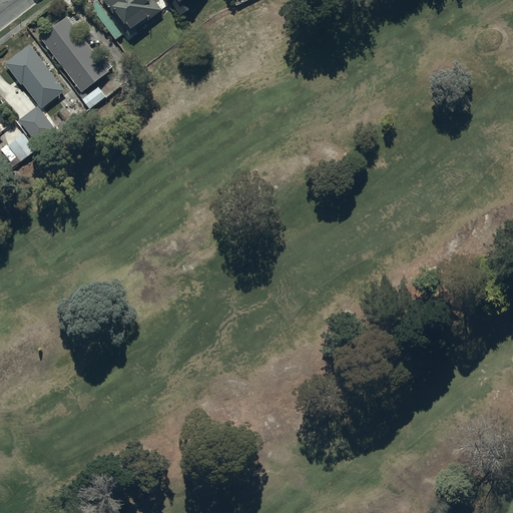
[(101,0),(131,36),(163,10),(155,0),(101,0)]
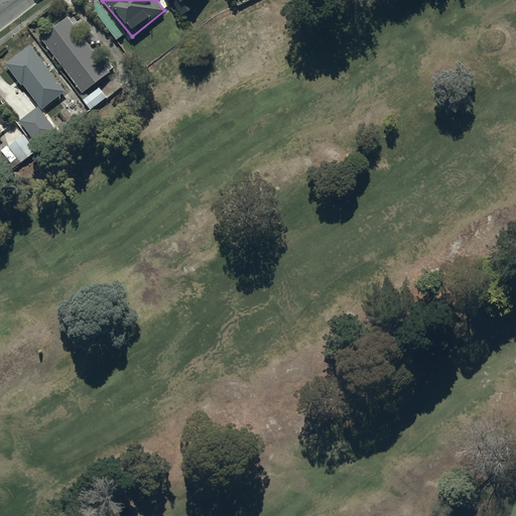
[(172,0),(182,16),(197,8),(190,0),(172,0)]
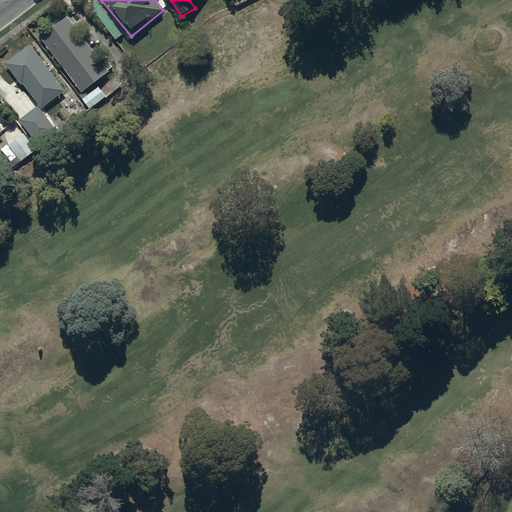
[(125,32),(100,1),(95,5),(120,37),(125,32)]
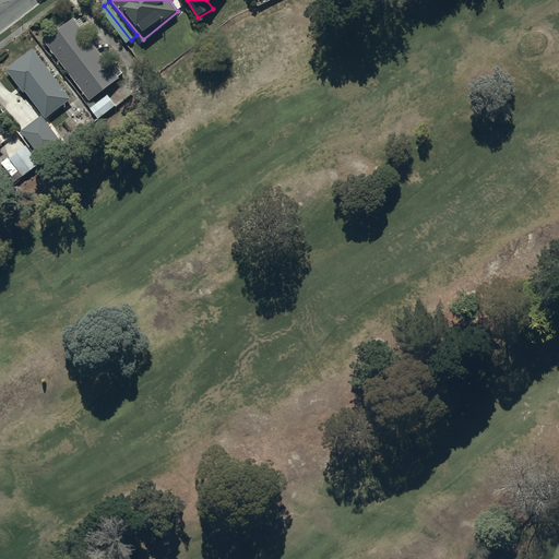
[(108,64),(74,20),(45,42),(90,102),(120,79),(119,76),(125,73),(115,60),(108,64)]
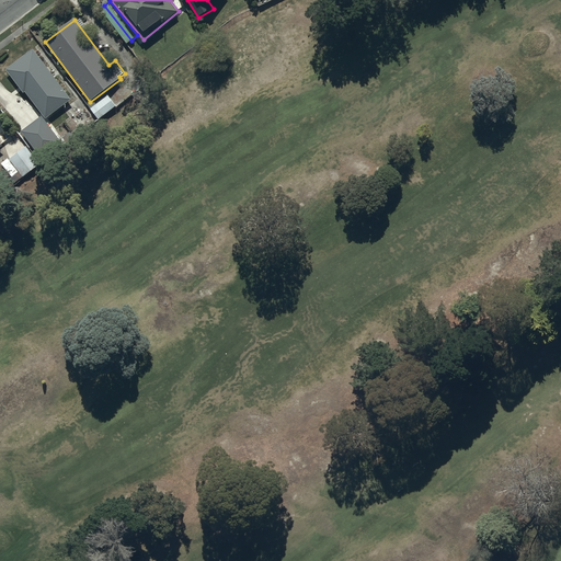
[(72,100),(34,50),(8,70),(24,93),(26,91),(47,118),(72,100)]
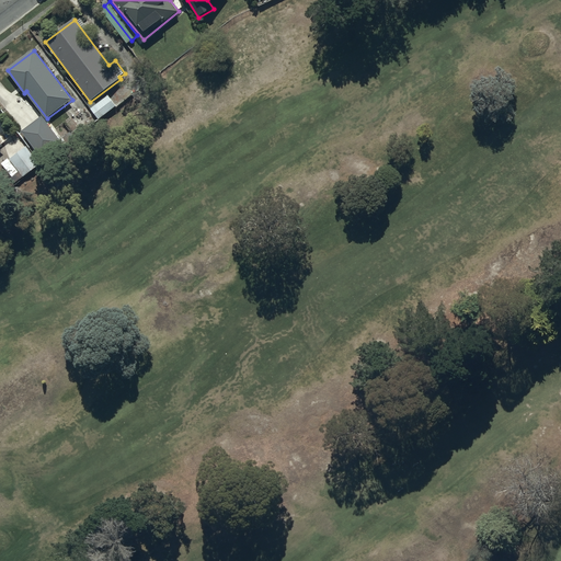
[(117,106),(109,95),(91,109),(100,119),(117,106)]
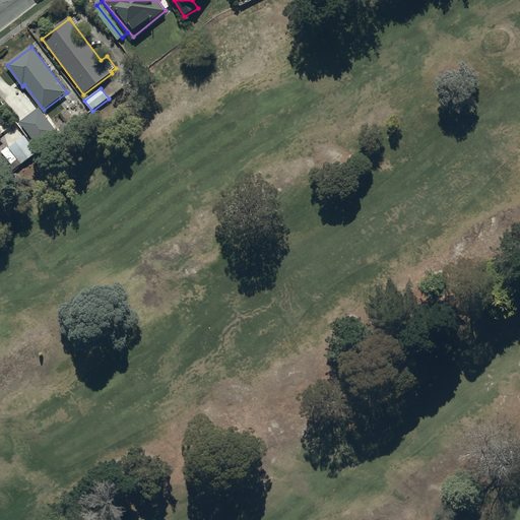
[(58,134),(41,109),(20,122),(39,148),(58,134)]
